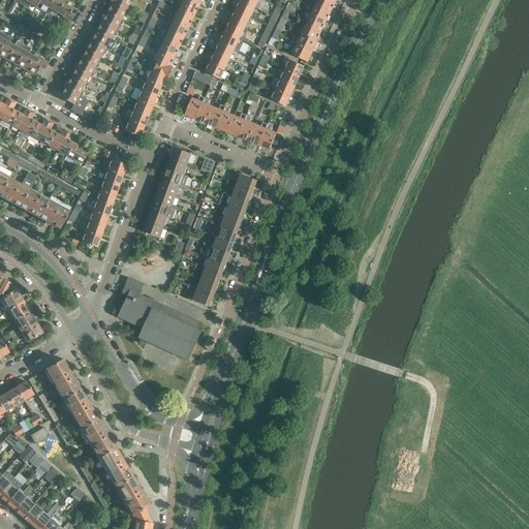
[(27,0),(24,6),(28,8),(30,4),(36,7),(38,3),(39,0),(27,0)]
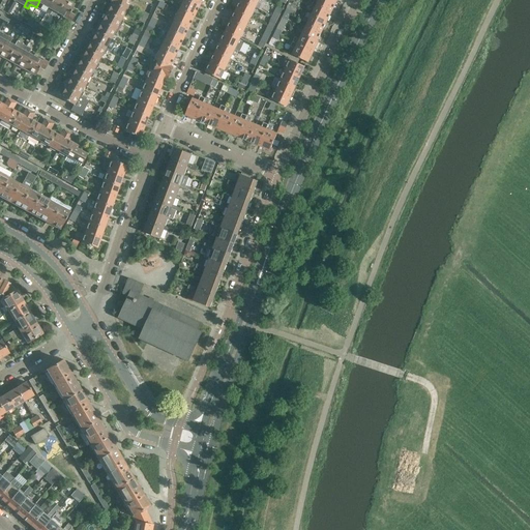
[(39,0),(38,3),(36,7),(45,12),(47,8),(51,0),(39,0)]
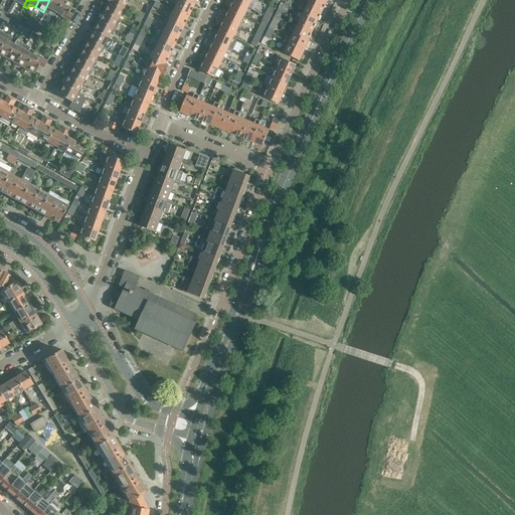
[(45,8),(43,12),(47,15),(50,10),(54,13),(61,0),(49,0),(45,8)]
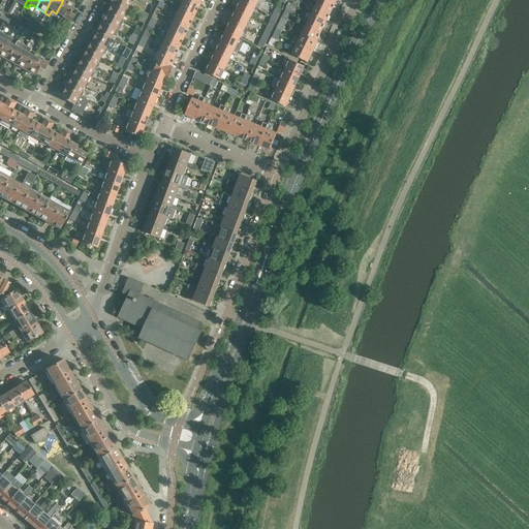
[(65,0),(63,0),(56,13),(62,17),(62,18),(63,18),(66,19),(65,20),(70,23),(74,16),(69,12),(74,5),(65,0)]
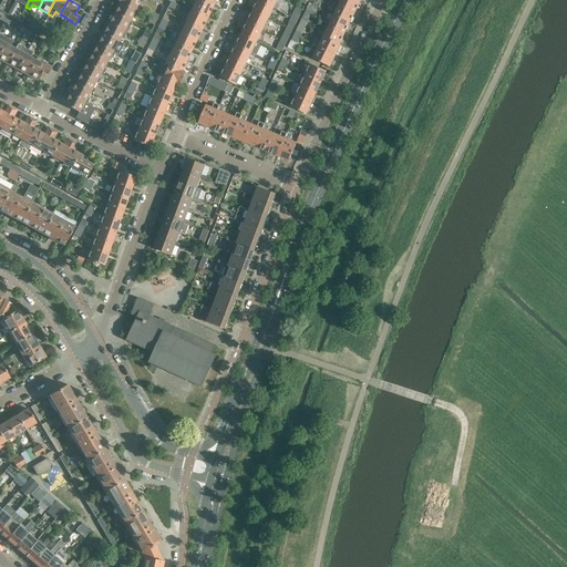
[(119,0),(117,2),(120,3),(136,10),(138,2),(141,3),(141,0),(119,0)]
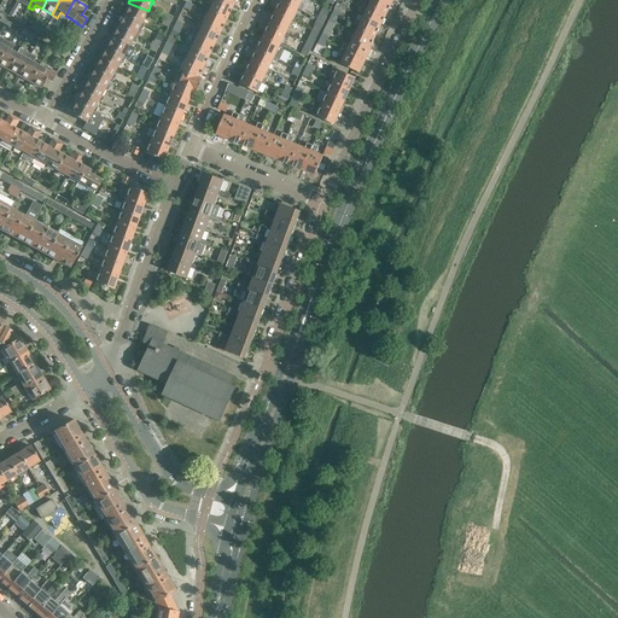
[(232,6),(217,0),(213,0),(207,11),(225,21),(232,6)]
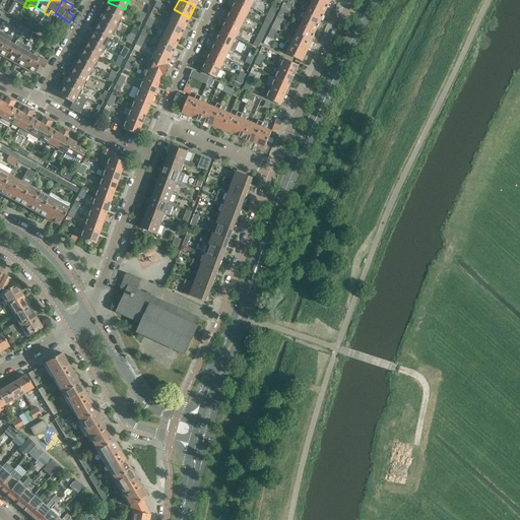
[(326,0),(312,0),(310,4),(324,11),(329,2),(326,0)]
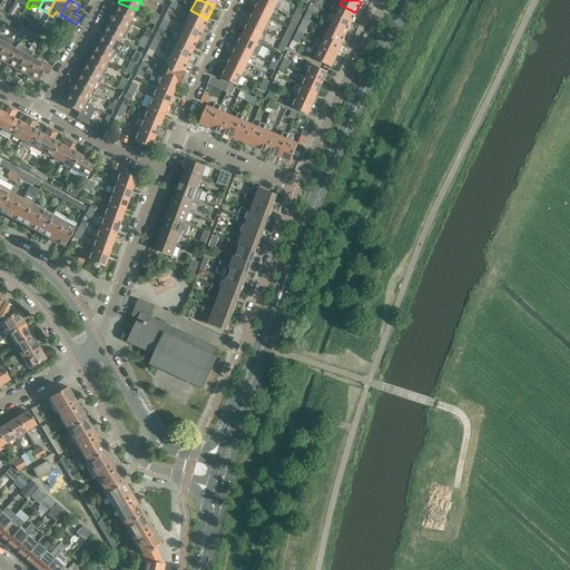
[(258,1),(253,12),(269,20),(275,9),(258,1)]
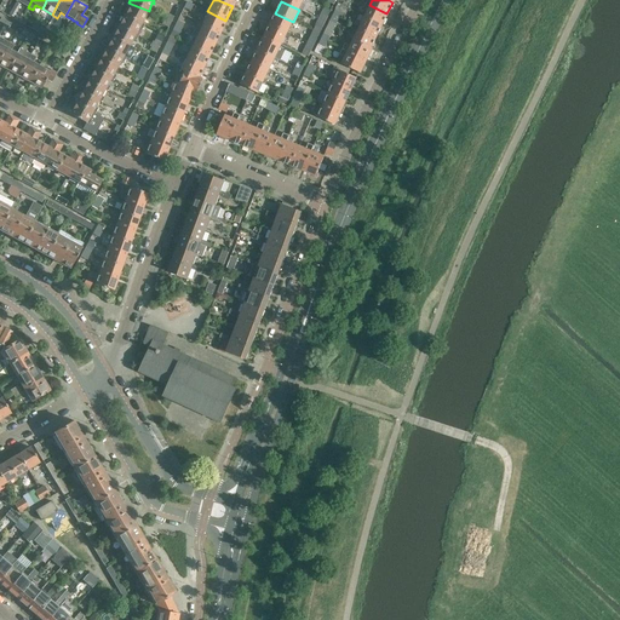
[(16,4),(9,17),(13,19),(21,7),(16,4)]
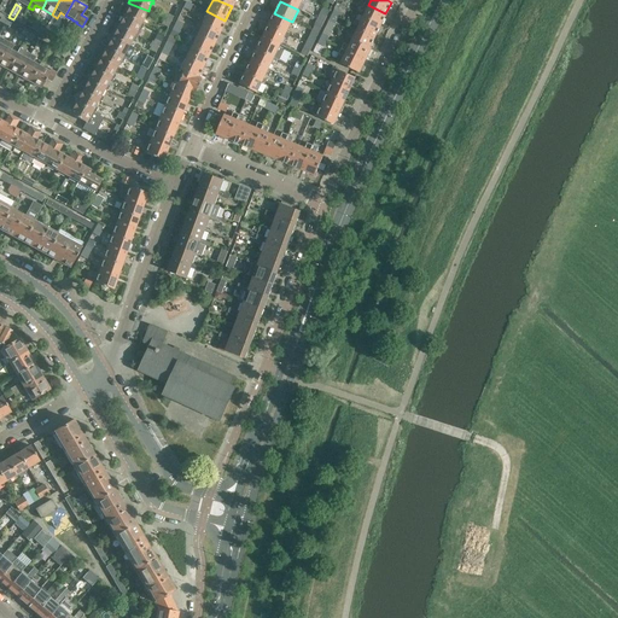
[(130,4),(124,15),(141,24),(145,17),(147,19),(151,12),(149,11),(130,4)]
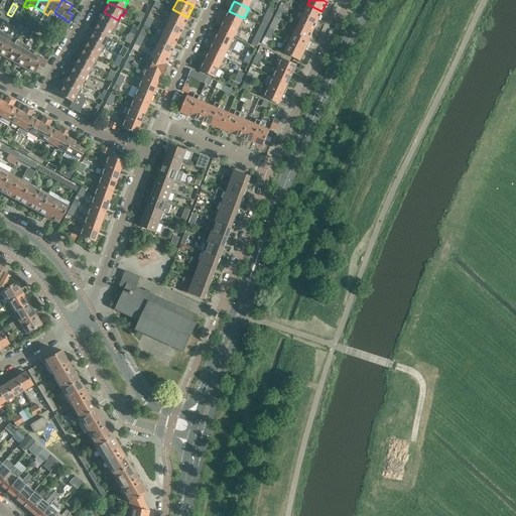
[(307,4),(303,14),(317,21),(321,11),(307,4)]
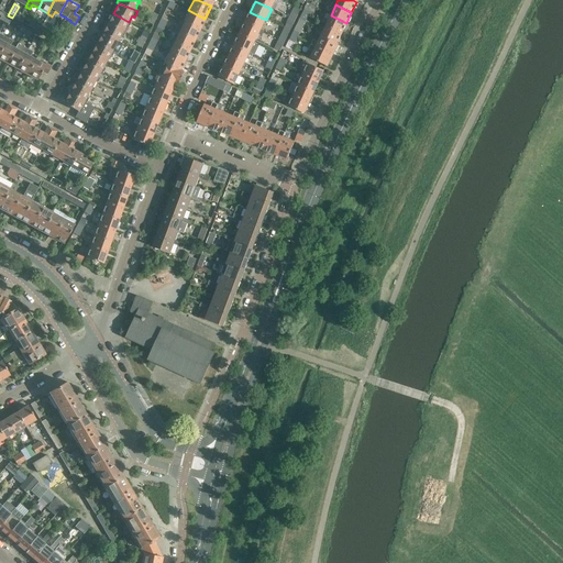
[(300,10),(295,7),(289,18),(295,21),(300,10)]
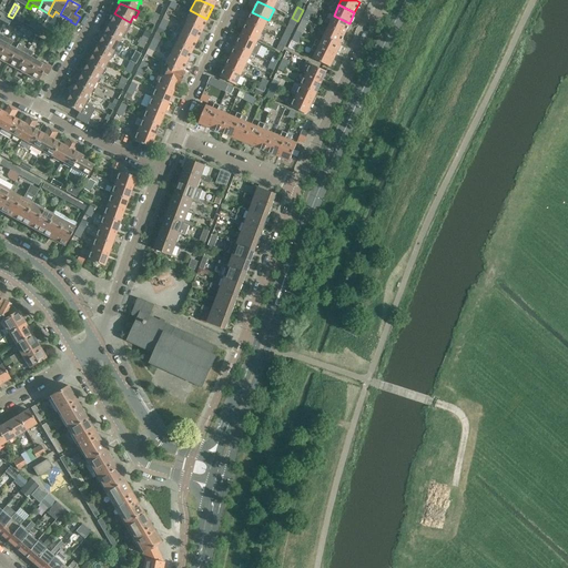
[(206,19),(190,10),(184,22),(201,30),(206,19)]
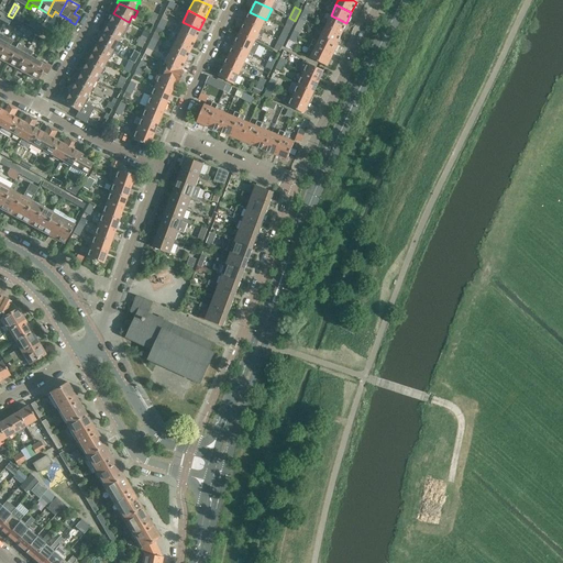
[(250,12),(245,22),(261,30),(266,20),(250,12)]
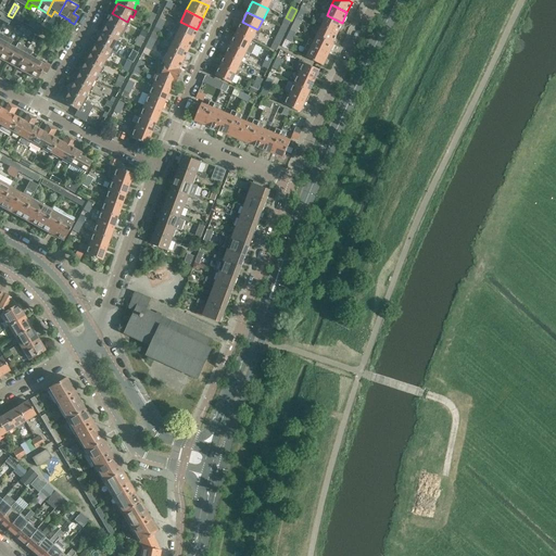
[(125,25),(127,22),(112,13),(106,23),(122,32),(125,25)]
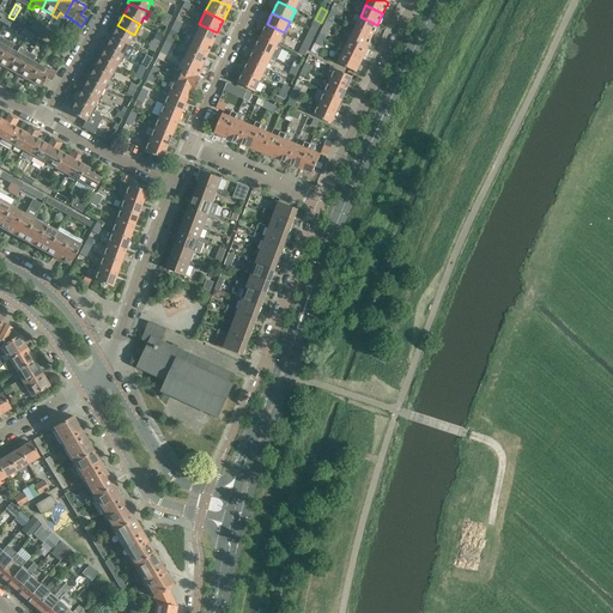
[(329,14),(323,25),(329,29),(335,18),(329,14)]
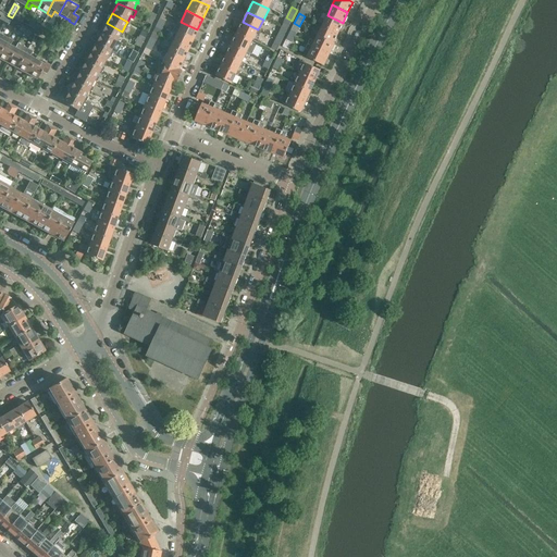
[(337,33),(343,23),(327,15),(324,21),(320,19),(318,23),(322,25),(337,33)]
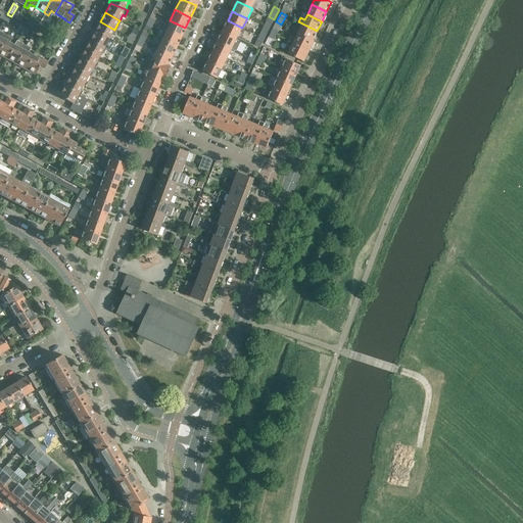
[(274,19),(269,16),(264,27),(269,29),(274,19)]
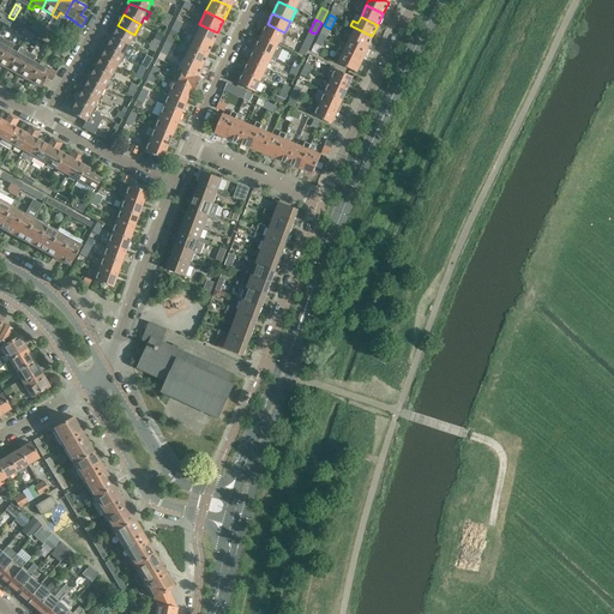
[(199,24),(194,35),(212,43),(217,32),(199,24)]
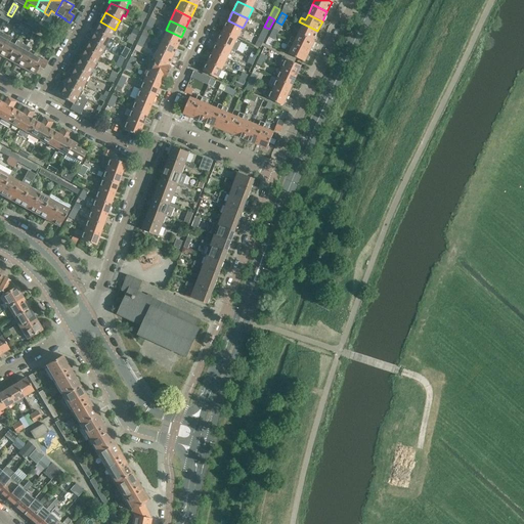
[(228,20),(223,30),(223,32),(237,39),(238,37),(243,28),(228,20)]
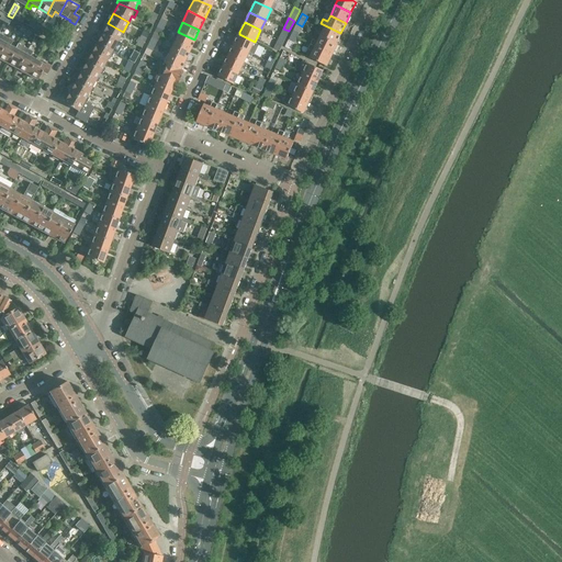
[(121,36),(123,32),(108,23),(102,33),(117,42),(117,41),(121,36)]
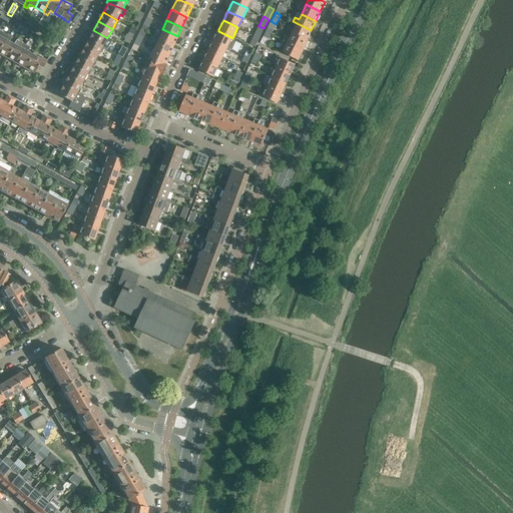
[(271,21),(266,32),(271,34),(276,24),(271,21)]
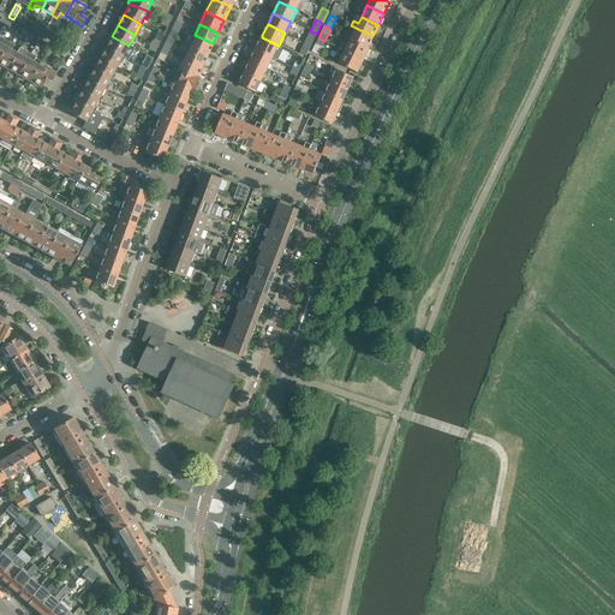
[(356,28),(350,39),(368,47),(372,36),(356,28)]
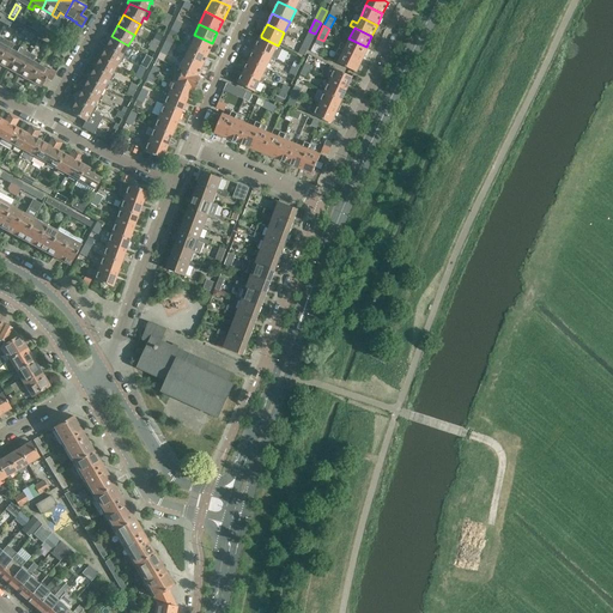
[(22,43),(26,36),(28,34),(23,30),(17,40),(22,43)]
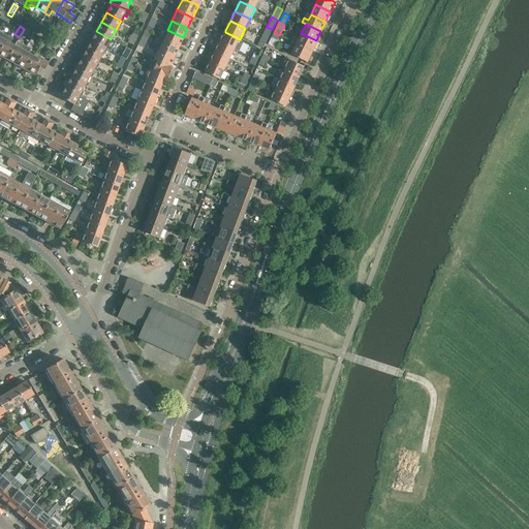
[(272,29),(267,27),(261,36),(268,39),(272,29)]
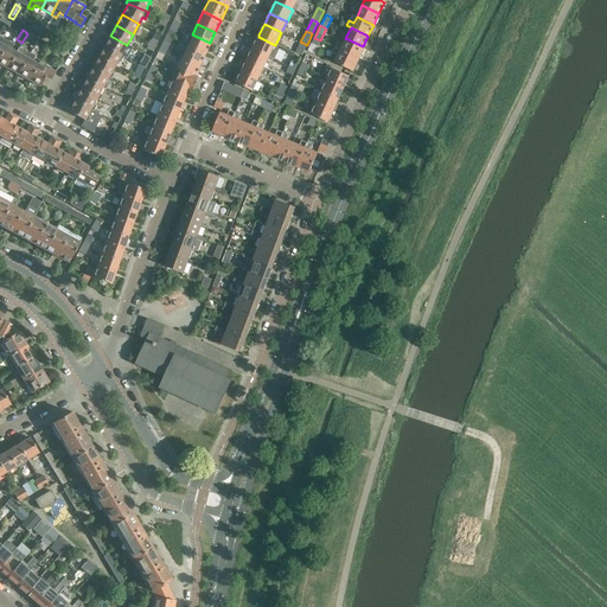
[(192,34),(186,46),(204,55),(210,43),(192,34)]
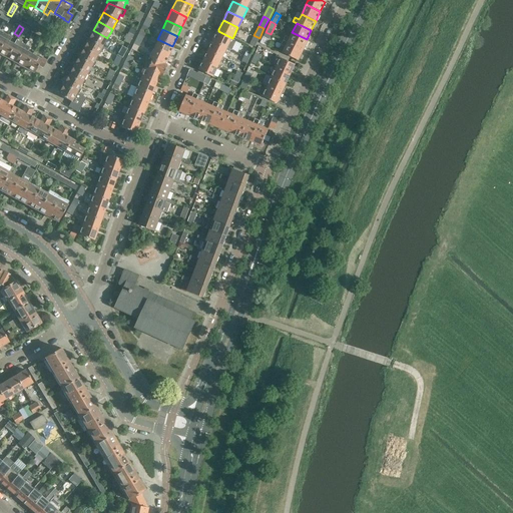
[(93,30),(88,39),(102,47),(102,46),(105,42),(106,43),(109,38),(107,37),(107,38),(93,30)]
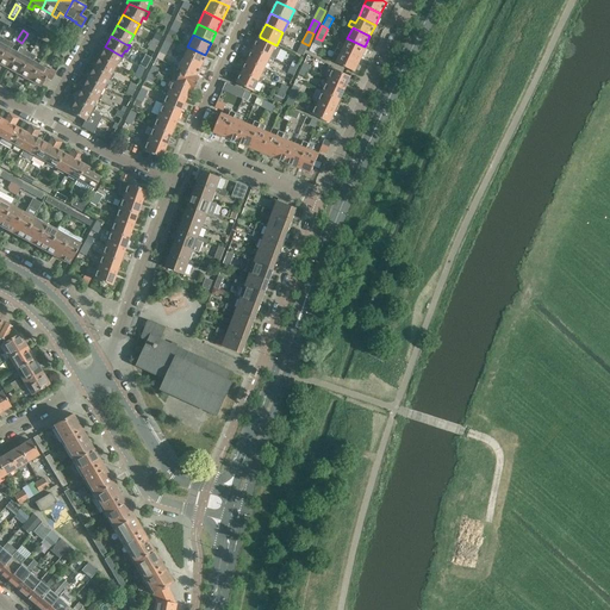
[(288,53),(275,47),(259,38),(253,50),(271,58),(273,60),(282,63),(288,53)]
